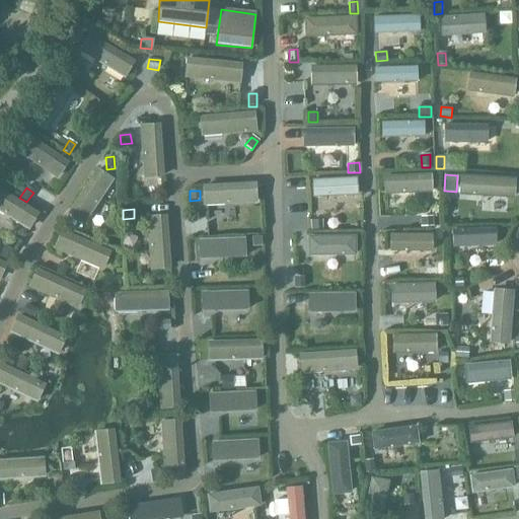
[(432,217),(421,217),(422,227),(433,227),(432,217)]
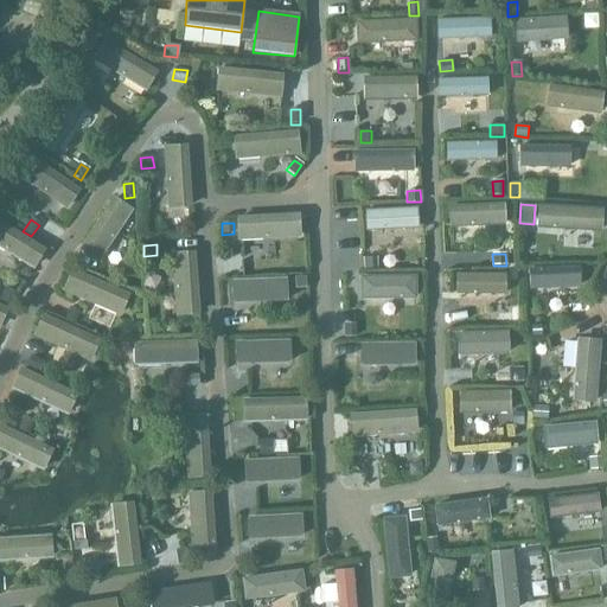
[(376,257),(363,257),(364,269),(376,268),(376,257)]
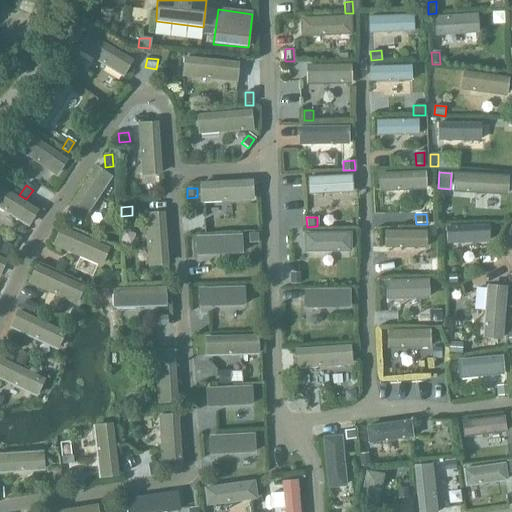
[(257,234),(249,234),(249,243),(257,243),(257,234)]
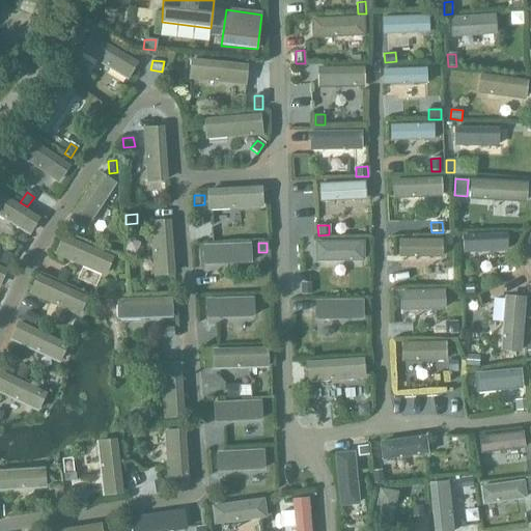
[(6,253),(0,262),(7,268),(14,257),(6,253)]
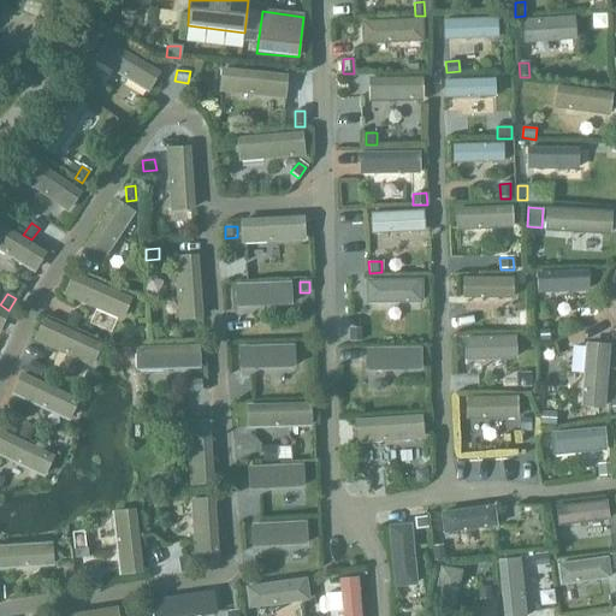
[(70,313),(64,326),(72,330),(78,317),(70,313)]
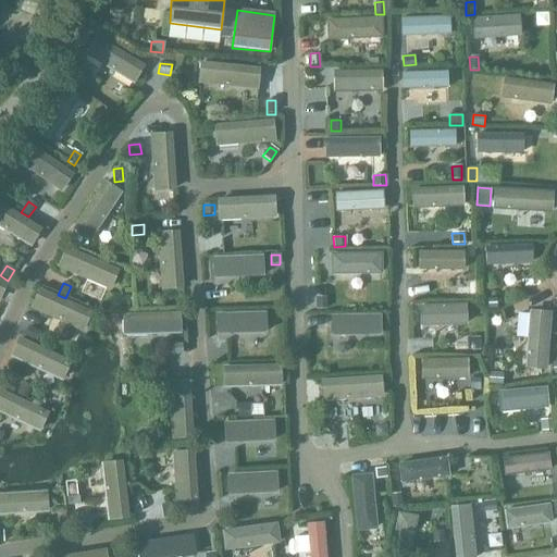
[(470,288),(457,288),(457,298),(470,298),(470,288)]
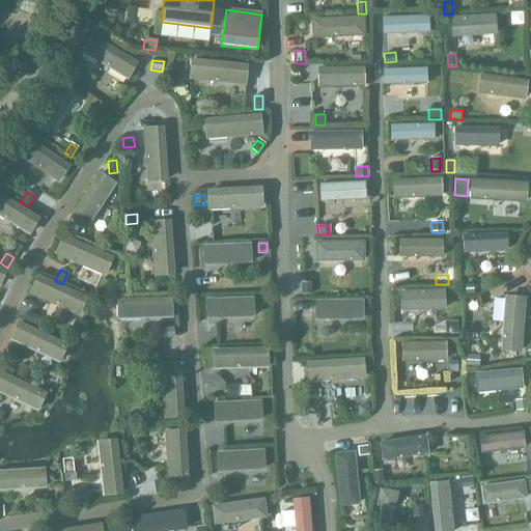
[(310,283),(302,282),(302,295),(310,295),(310,283)]
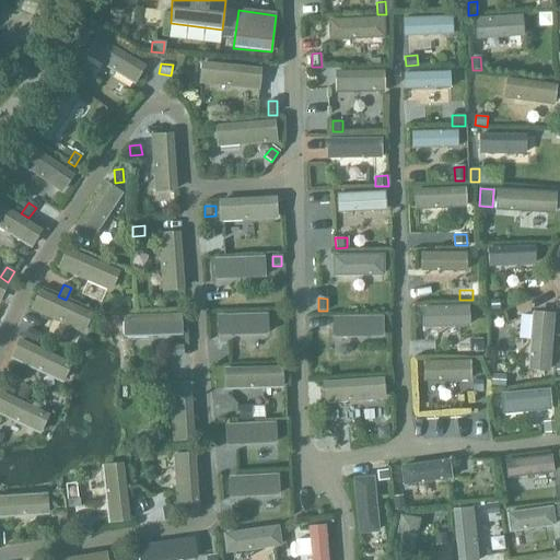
[(501,301),(489,301),(490,311),(502,311),(501,301)]
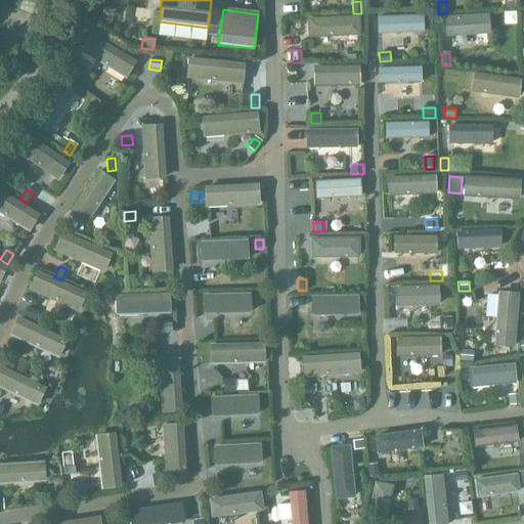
[(22,306),(17,315),(27,319),(31,310),(22,306)]
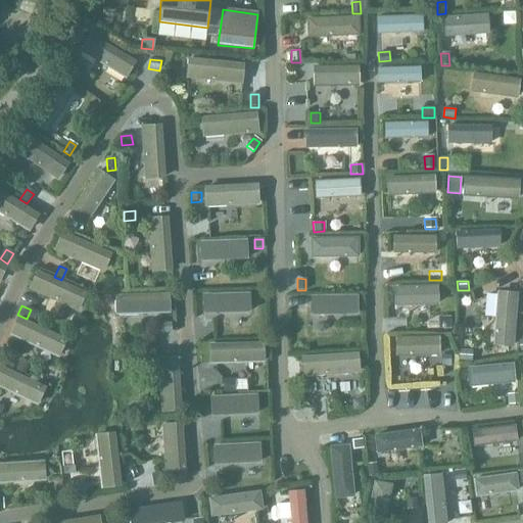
[(450,317),(438,318),(439,329),(450,328),(450,317)]
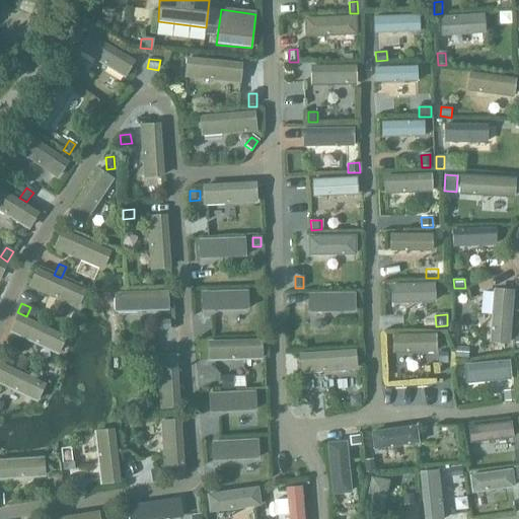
[(168,321),(158,321),(158,329),(168,329),(168,321)]
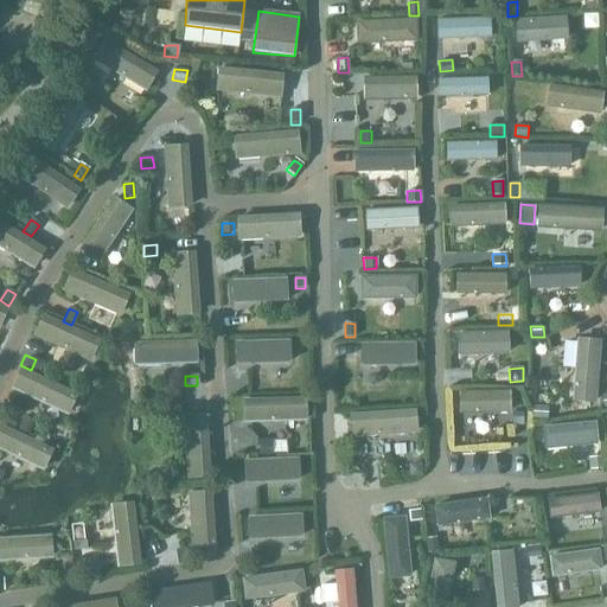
[(536,409),(535,419),(549,420),(549,409),(536,409)]
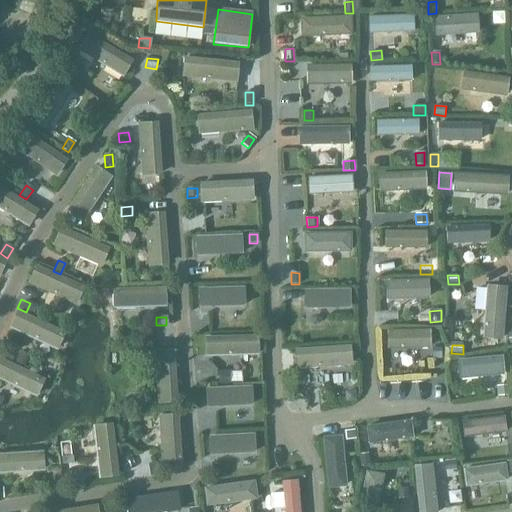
[(441,348),(432,349),(432,359),(441,358),(441,348)]
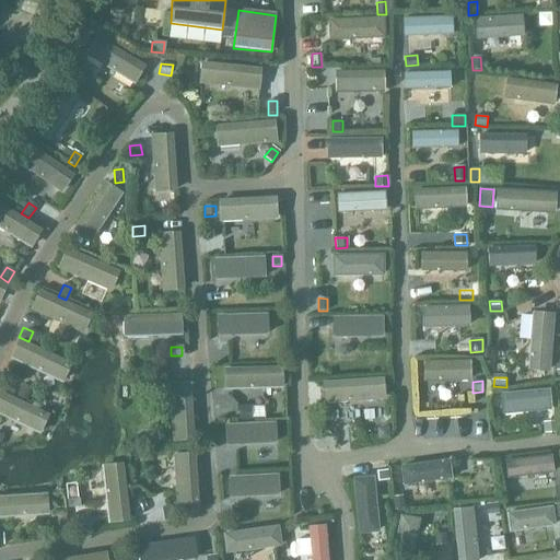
[(23,385),(18,397),(25,401),(32,389),(23,385)]
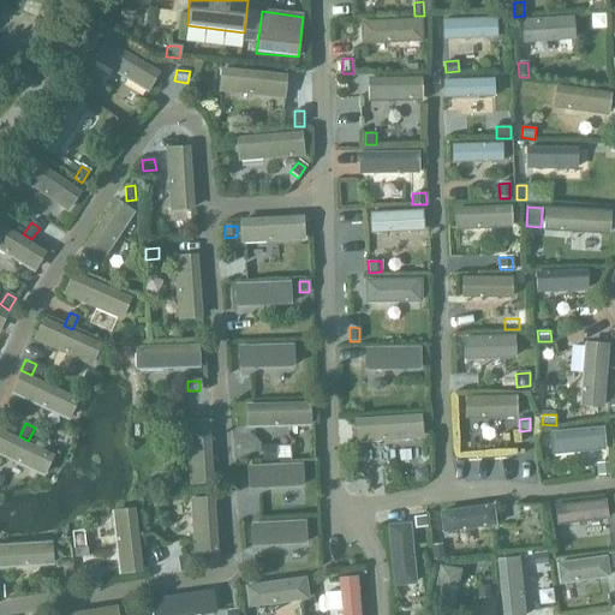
[(274,447),(262,447),(262,460),(274,460),(274,447)]
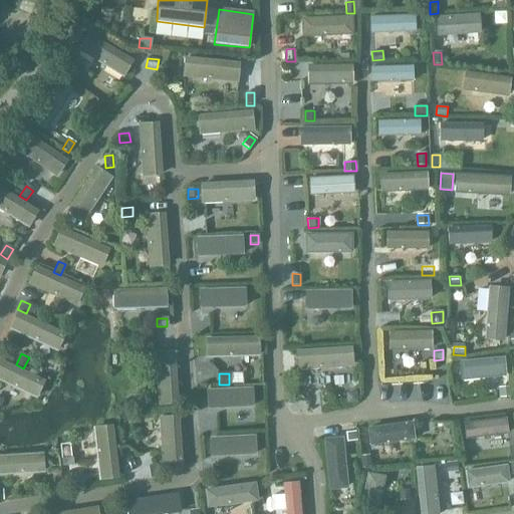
[(508,389),(498,390),(499,398),(509,397),(508,389)]
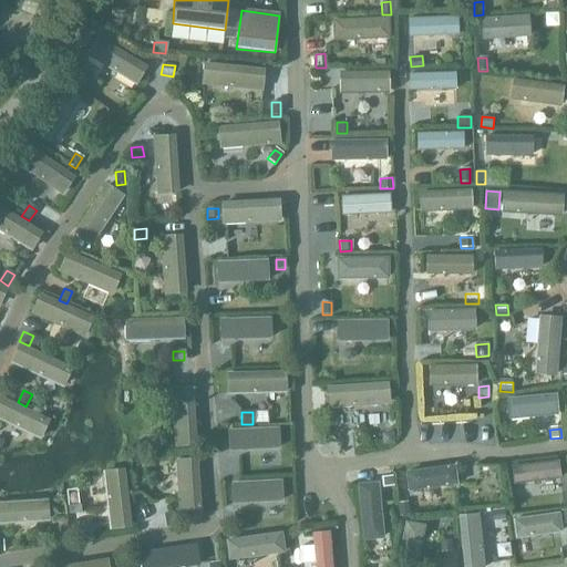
[(393,433),(382,434),(383,445),(394,444),(393,433)]
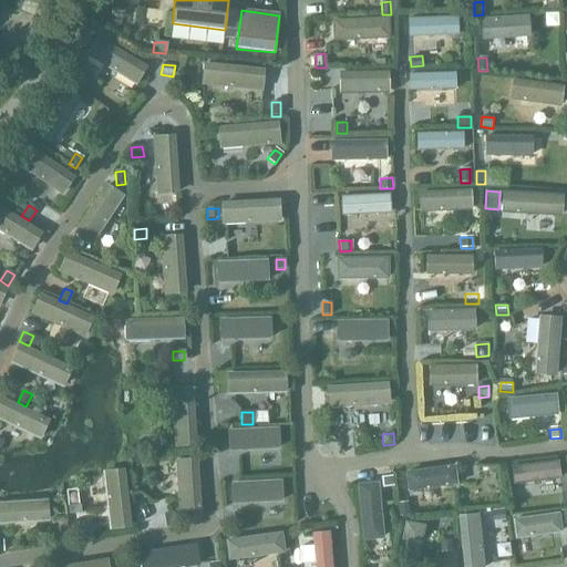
[(392,477),(382,478),(383,487),(394,486),(392,477)]
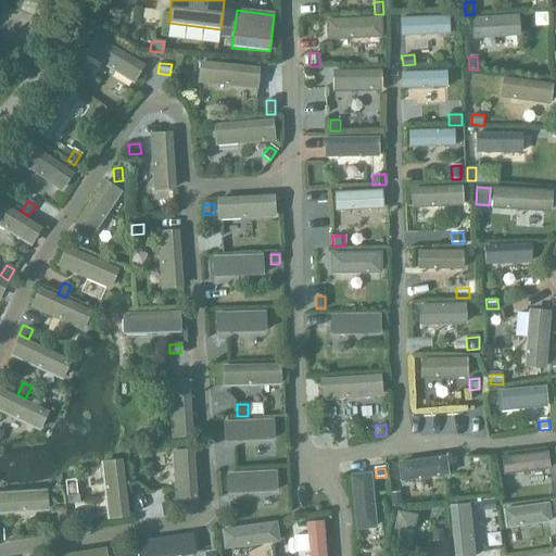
[(78,493),(70,493),(71,506),(79,505),(78,493)]
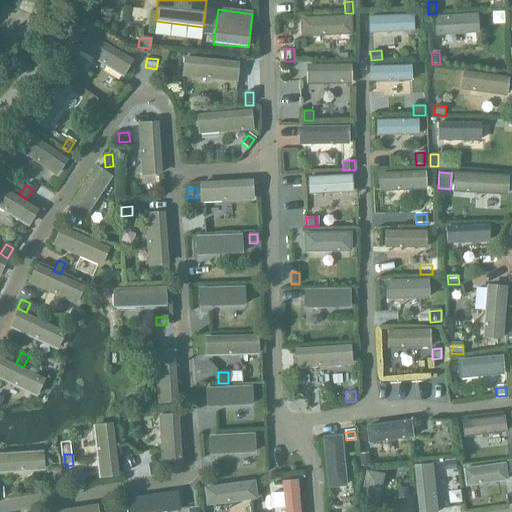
[(368,455),(360,456),(362,467),(369,466),(368,455)]
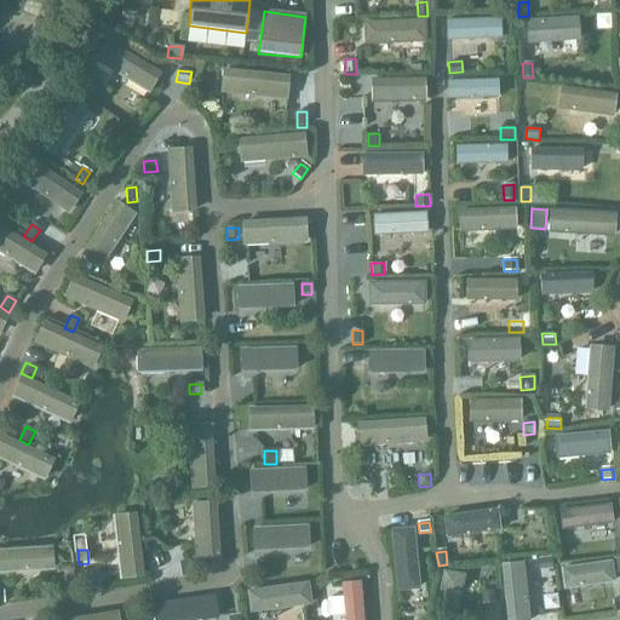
[(543,557),(534,567),(543,573),(550,563),(543,557)]
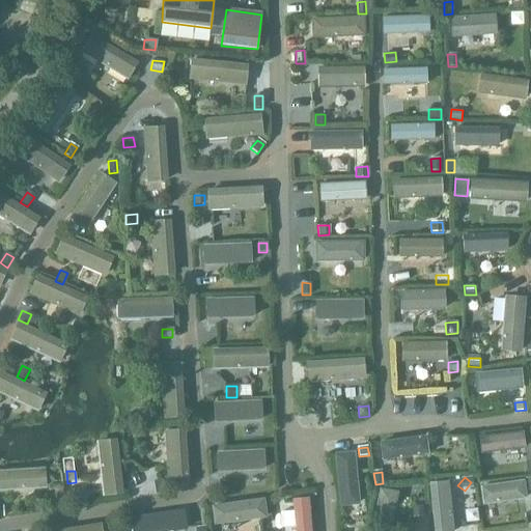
[(162,480),(152,482),(155,494),(163,493),(162,480)]
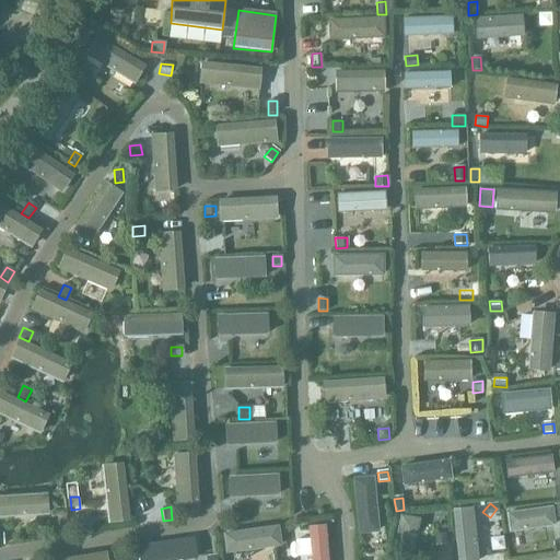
[(446,534),(434,535),(435,544),(447,543),(446,534)]
